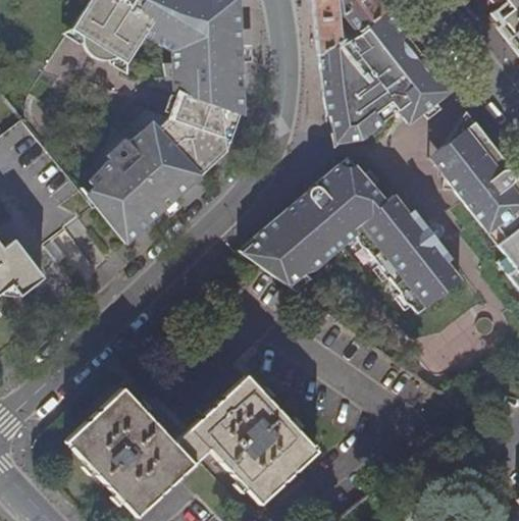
[(93,0),(74,32),(84,38),(87,49),(92,56),(98,61),(109,62),(117,59),(128,66),(146,38),(173,54),(175,93),(183,96),(173,122),(170,121),(148,142),(142,136),(131,146),(126,142),(108,158),(112,163),(101,173),(106,179),(87,198),(126,247),(228,152),(245,104),(240,0),(93,0)]
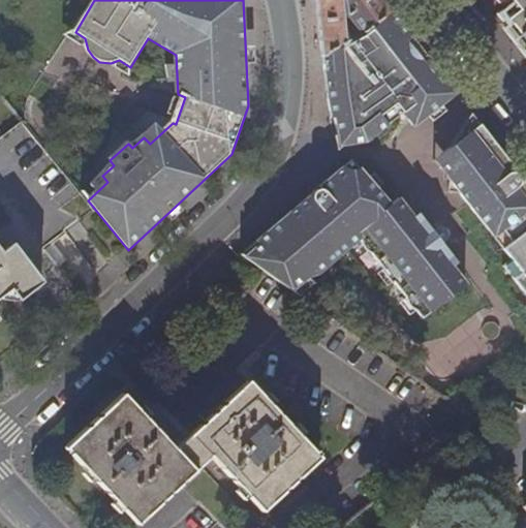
[(361,34),(396,11),(387,0),(320,0),(328,56),(356,37),(353,33),(347,36),(343,29),(341,20),(347,16),(361,34)]
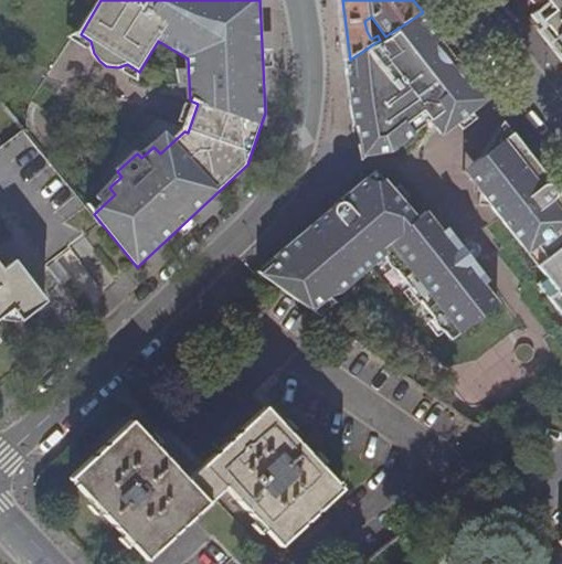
[(553,0),(554,1),(536,13),(554,41),(550,43),(561,56),(561,0),(553,0)]
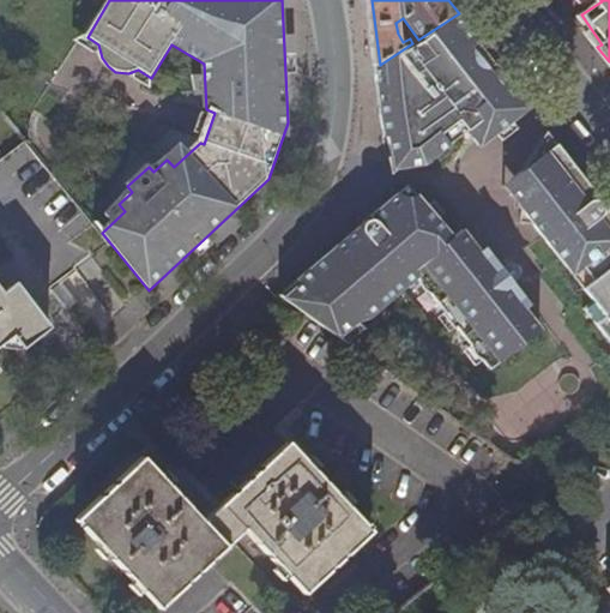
[(521,95),(459,13),(418,40),(412,43),(380,65),(385,107),(391,107),(396,155),(404,155),(405,167),(430,162),(471,131),(521,95)]
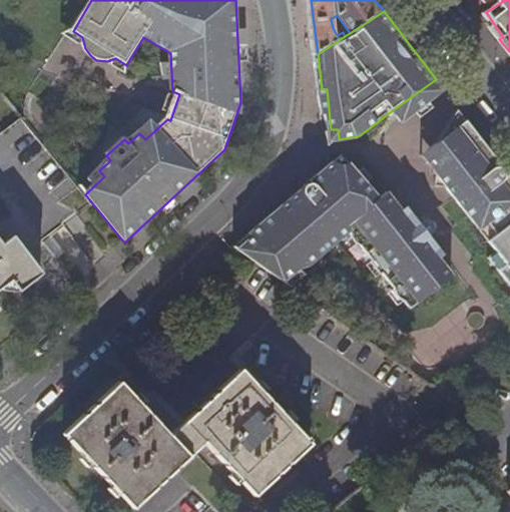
[(444,89),(436,79),(394,109),(403,121),(444,89)]
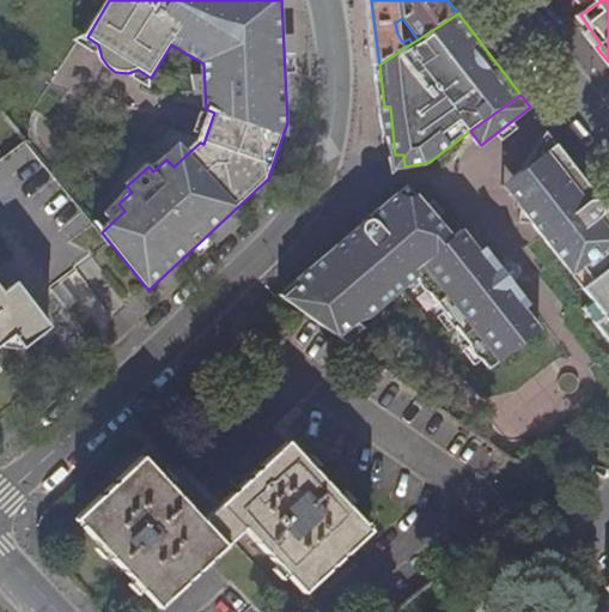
[(588,180),(552,135),(524,158),(499,180),(528,217),(533,217),(530,234),(550,241),(565,264),(572,267),(578,268),(583,267),(594,280),(583,288),(604,316),(595,322),(608,341),(608,211),(604,213),(606,208),(607,205),(601,198),(592,198),(585,187),(588,180)]
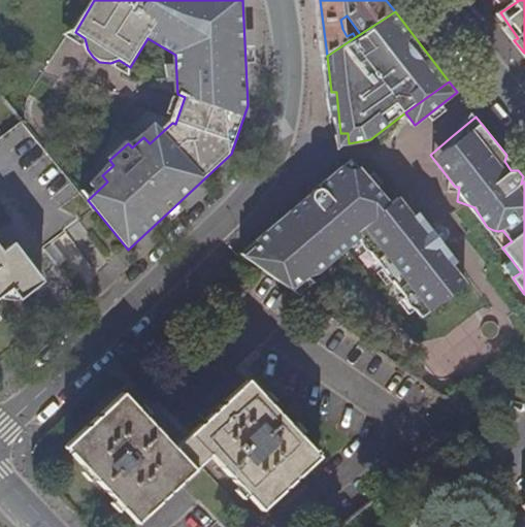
[(421,317),(465,284),(438,246),(440,245),(433,234),(430,236),(401,197),(392,203),(364,166),(354,173),(350,172),(345,165),(341,168),(318,190),(315,209),(303,219),(296,208),(244,254),(295,291),(305,274),(324,265),(362,237),(421,317)]
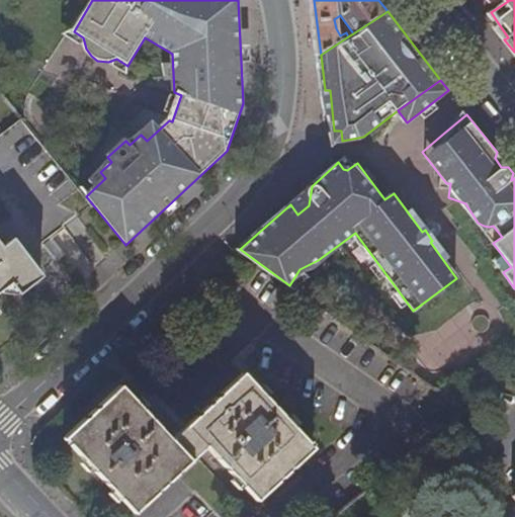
[(0,312),(1,312),(0,311),(0,291),(12,282),(21,293),(44,275),(15,238),(4,246),(0,241),(0,312)]
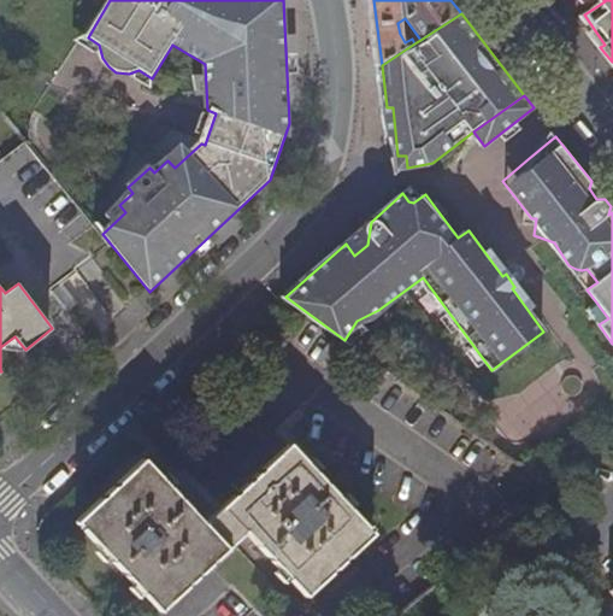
[(219,543),(229,551),(248,534),(305,597),(375,533),(292,444),(220,508),(237,523),(219,543)]
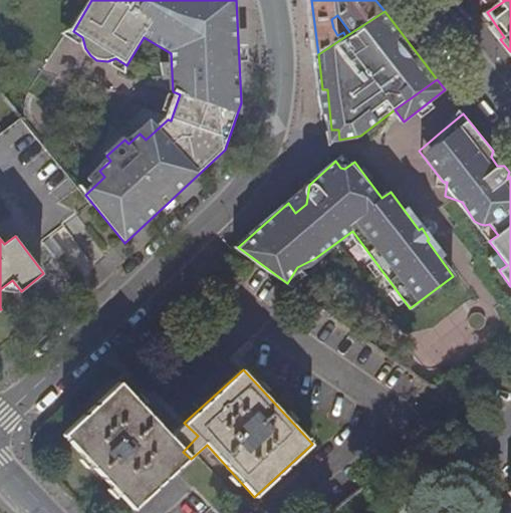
[(135,512),(191,459),(183,452),(198,436),(184,423),(169,435),(121,383),(64,433),(135,512)]
